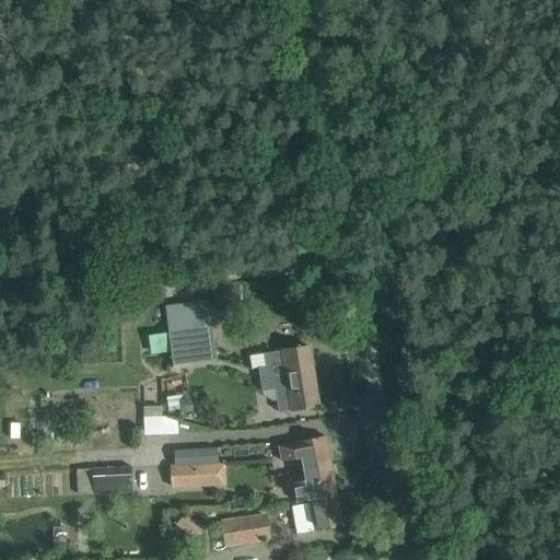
[(170,331),(174,366),(216,360),(211,326),(170,331)]
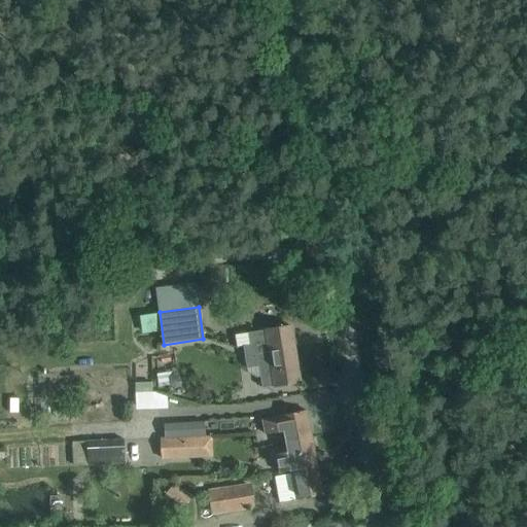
[(274,386),(299,382),(289,326),(247,332),(249,345),(242,346),(245,369),(257,366),(261,388),(274,386)]
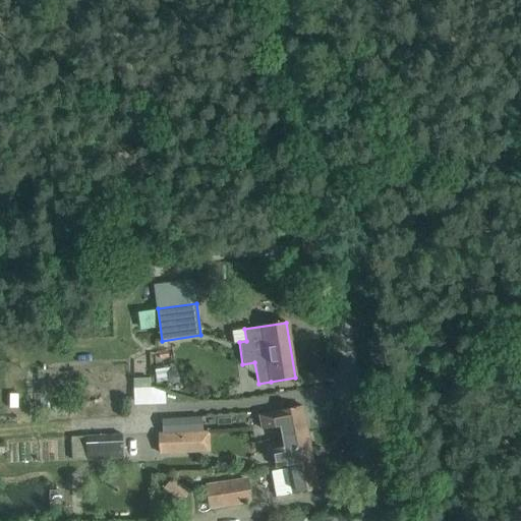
[(132,377),(133,404),(166,403),(165,387),(152,388),(151,377),(132,377)]
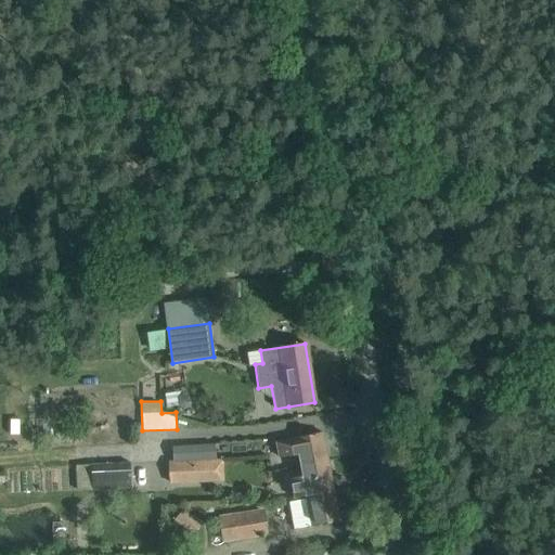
[(321,433),(300,437),(274,441),(278,457),(297,453),(299,465),(326,460),(321,433)]
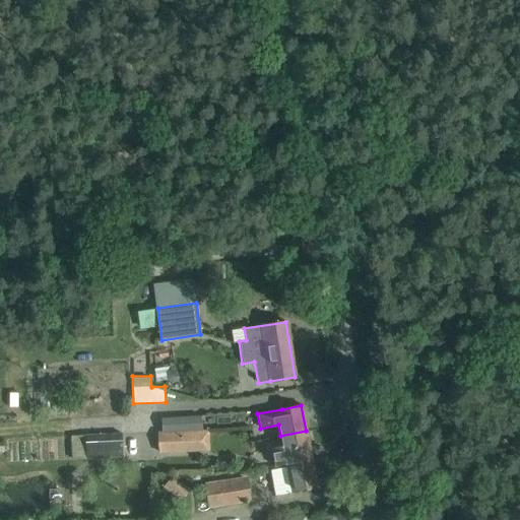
[(156,420),(158,455),(210,452),(209,430),(184,432),(183,418),(156,420)]
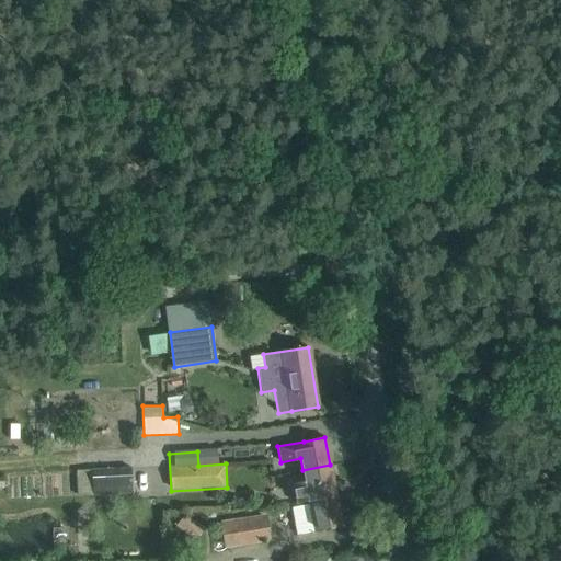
[(308,501),(336,495),(330,465),(302,470),(305,481),(293,483),(297,503),(308,501)]
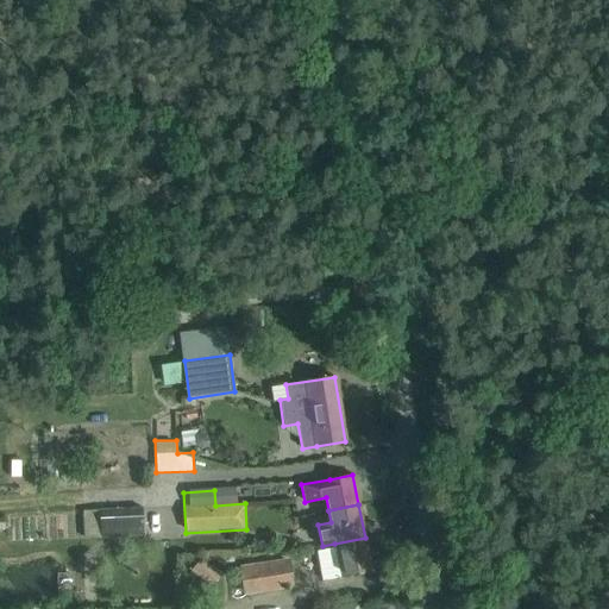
[(142,507),(100,510),(101,539),(144,537),(142,507)]
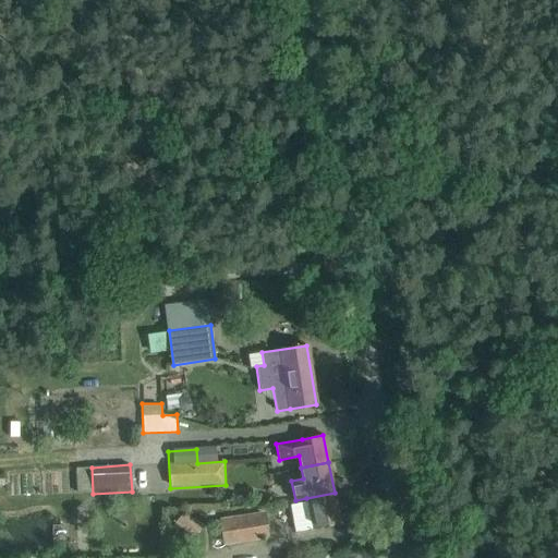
[(335,493),(306,498),(313,528),(340,522),(335,493)]
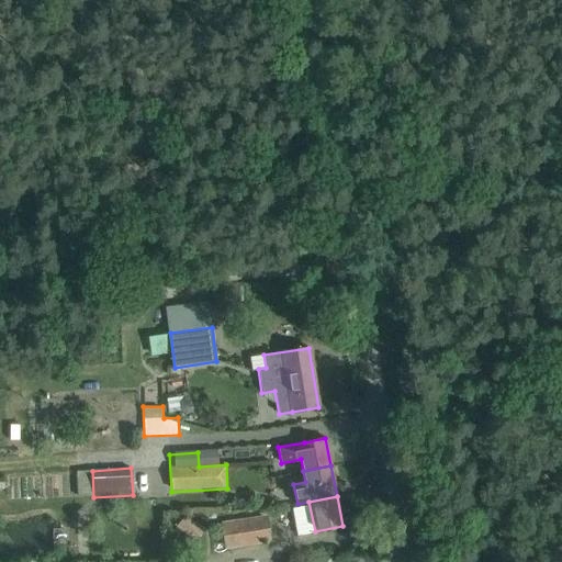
[(269,539),(266,518),(223,525),(226,547),(269,539)]
